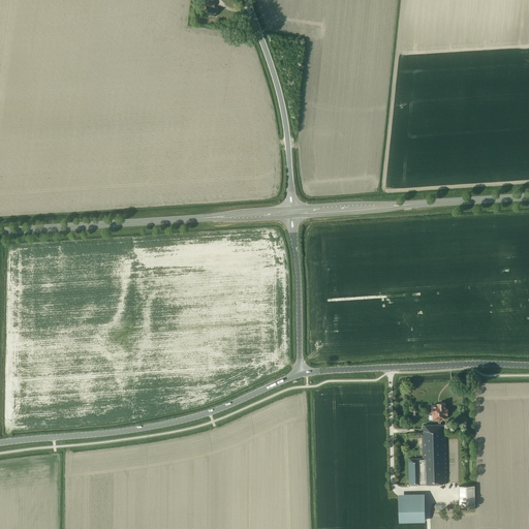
[(215,1),(208,0),(205,0),(205,6),(207,7),(205,14),(215,17),(217,8),(214,8),(215,1)]
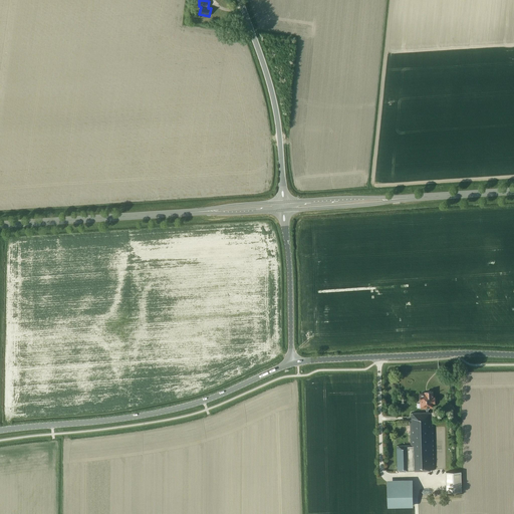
[(428,413),(428,409),(430,409),(430,408),(432,408),(432,404),(434,404),(434,398),(433,398),(433,392),(424,392),(424,394),(419,394),(419,404),(420,404),(420,408),(425,408),(425,409),(427,409),(427,413),(411,414),(411,420),(410,420),(411,445),(412,470),(412,471),(434,470),(433,419),(432,419),(431,413),(428,413)]
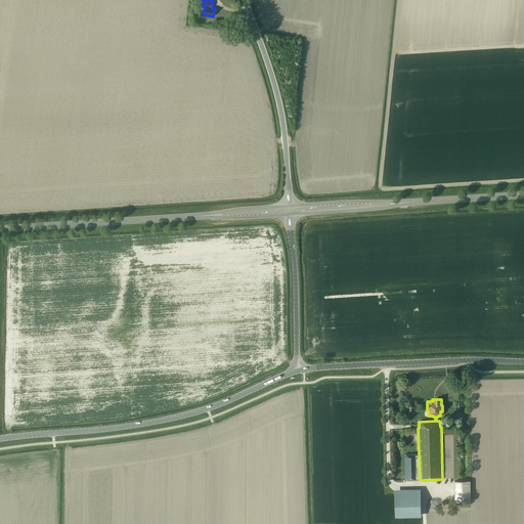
[(420,479),(419,453),(403,453),(404,480),(420,479)]
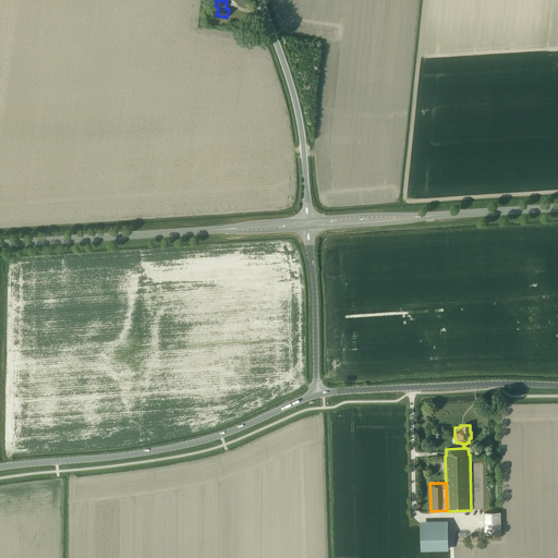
[(485,534),(501,533),(500,511),(484,512),(485,534)]
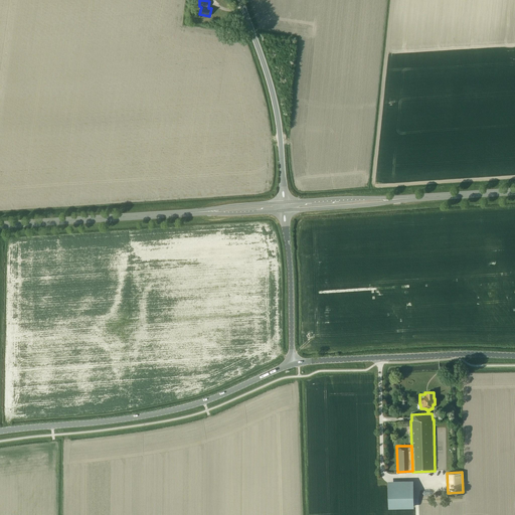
[(412,486),(387,487),(388,507),(413,506),(412,486)]
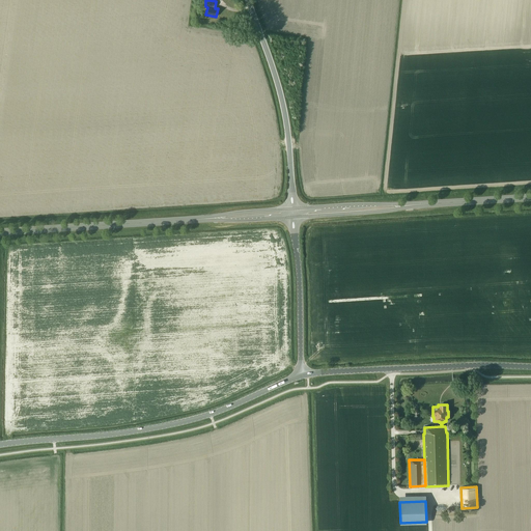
All buildings are outlined.
